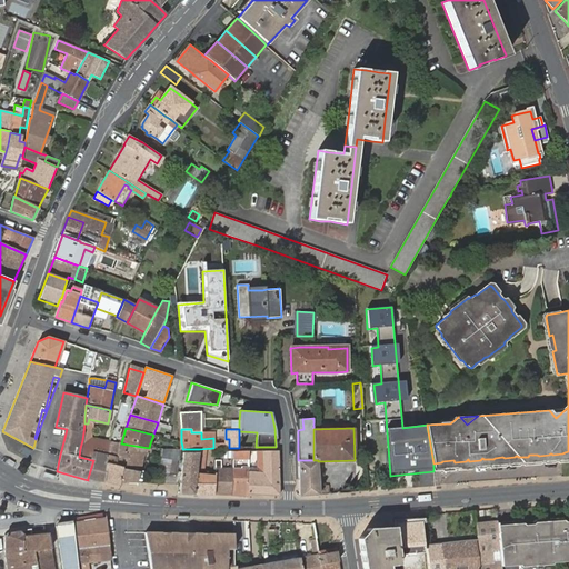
[(82,440),(80,448),(79,457),(88,459),(89,451),(92,452),(92,450),(95,442),(82,440)]
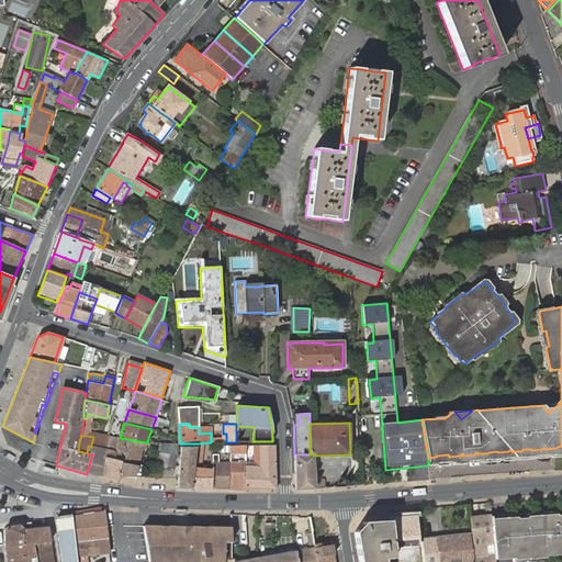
[(105,458),(108,440),(93,437),(91,445),(91,447),(88,446),(87,453),(90,454),(92,454),(87,472),(103,475),(105,458)]
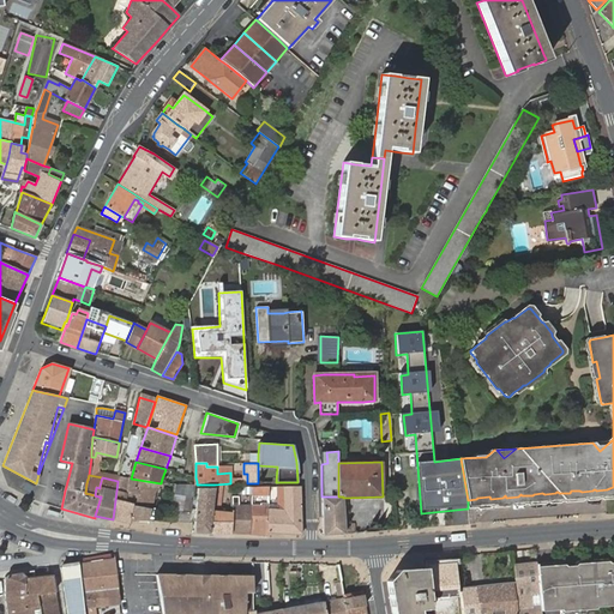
[(131,479),(130,477),(128,482),(125,503),(132,505),(132,506),(151,510),(155,492),(155,487),(160,488),(161,488),(162,483),(161,483),(131,479)]
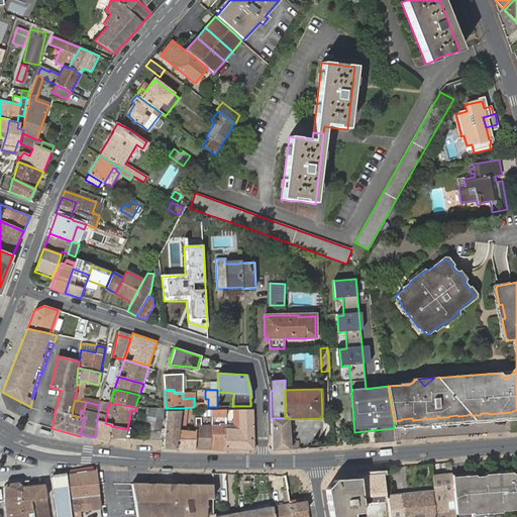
[(108,406),(99,405),(97,421),(95,437),(108,441),(109,438),(111,426),(111,425),(105,423),(108,406)]
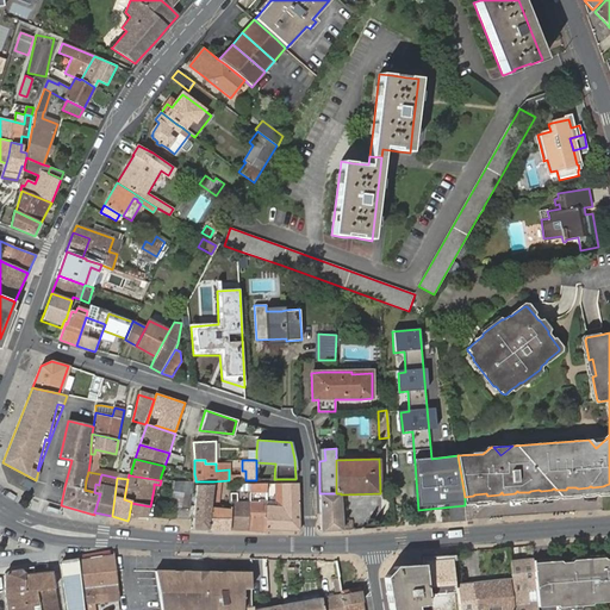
[(172,491),(173,491),(179,492),(179,495),(190,497),(192,481),(174,481),(172,491)]
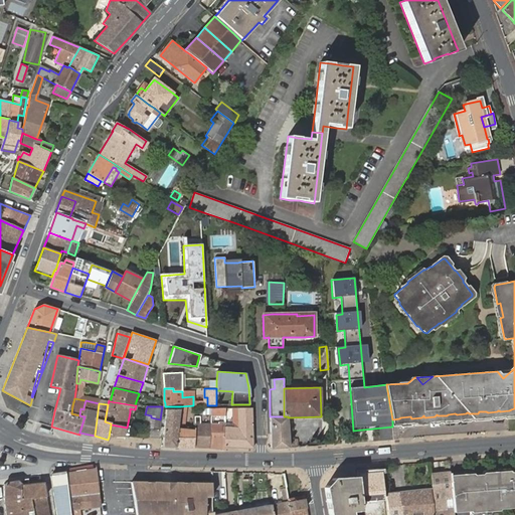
[(251,408),(249,407),(236,408),(233,408),(233,410),(233,414),(233,416),(234,423),(225,423),(225,424),(225,427),(224,447),(240,448),(253,448),(251,408)]
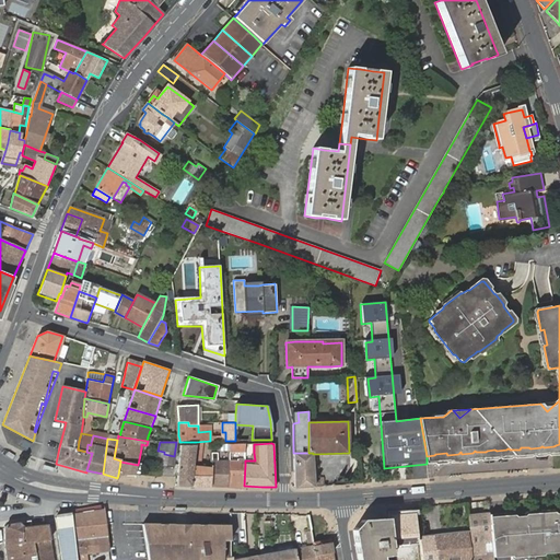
[(201,444),(196,445),(194,465),(194,476),(190,487),(211,487),(211,466),(199,466),(201,444)]
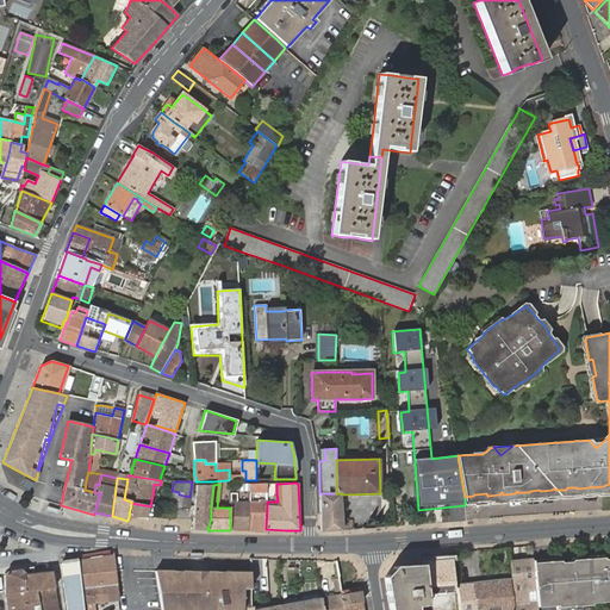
[(211,506),(213,485),(197,485),(194,510),(193,520),(193,529),(207,530),(211,518),(211,506)]
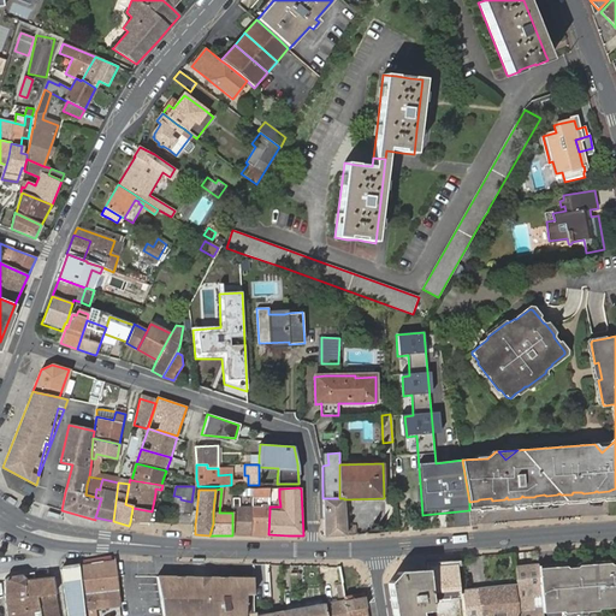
[(175,496),(171,513),(191,515),(194,502),(191,502),(181,499),(181,497),(175,496)]
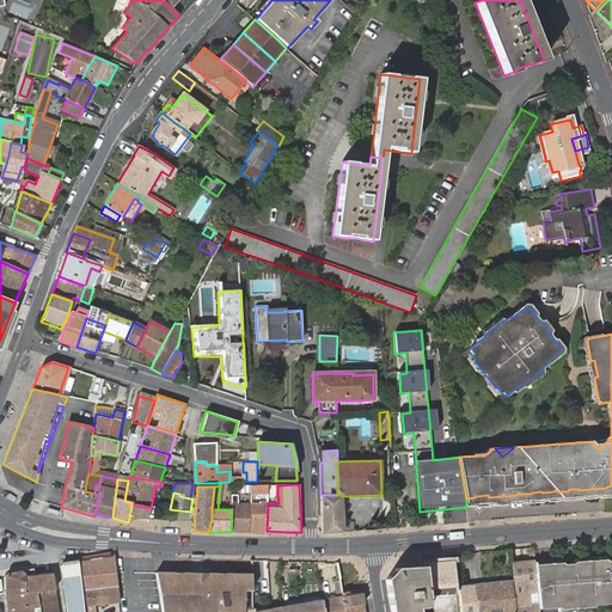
[(277,493),(268,494),(268,503),(279,503),(277,495),(277,493)]
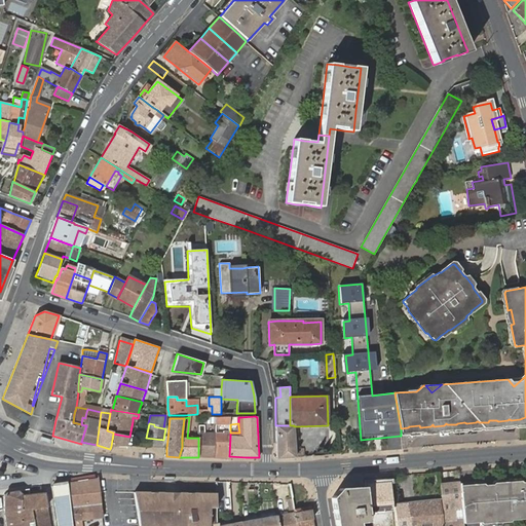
[(276,458),(295,457),(294,426),(294,425),(290,425),(275,425),(276,458)]
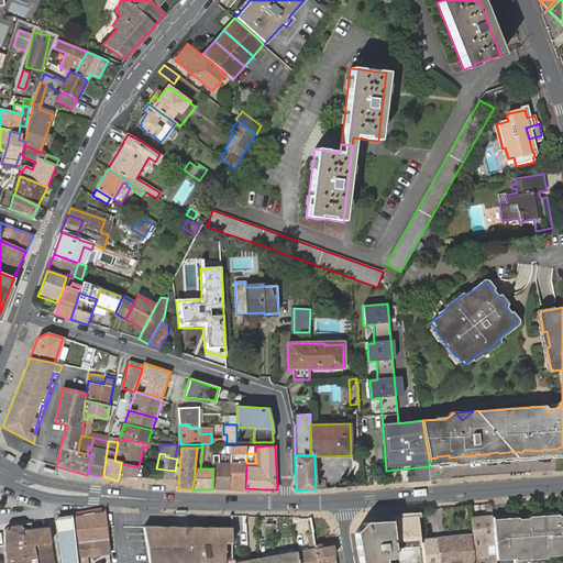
[(139,467),(121,464),(119,477),(136,478),(136,477),(139,467)]
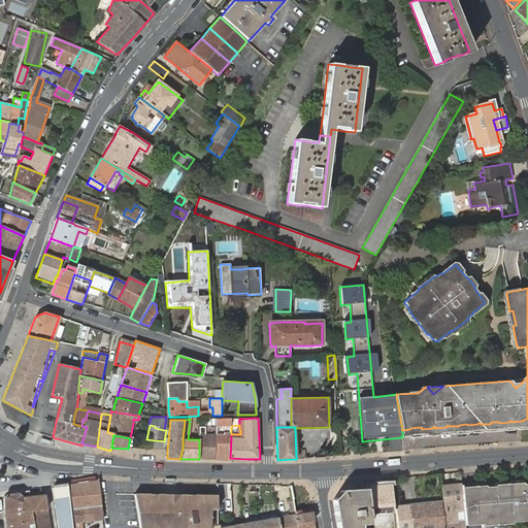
[(230,460),(230,458),(231,438),(231,435),(216,435),(216,436),(215,460),(230,460)]
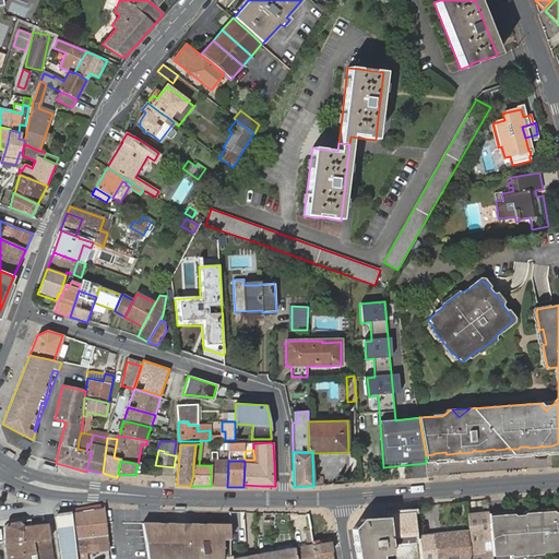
[(228,462),(211,462),(211,465),(211,486),(227,487),(228,462)]
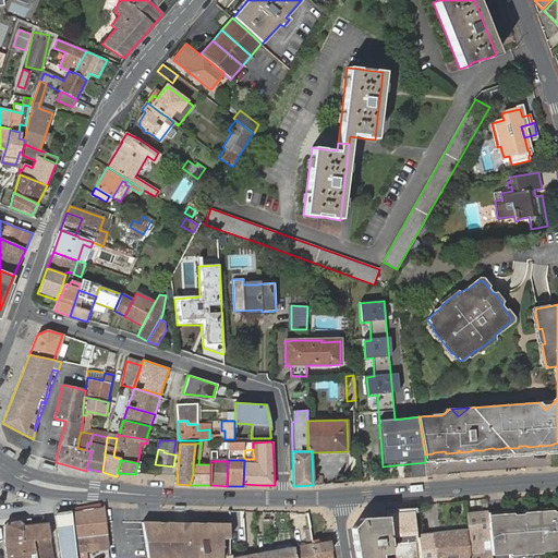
[(86,557),(85,552),(88,548),(88,547),(98,546),(98,547),(101,549),(109,548),(105,516),(104,508),(88,510),(71,513),(74,532),(75,541),(75,549),(76,553),(76,557),(86,557)]
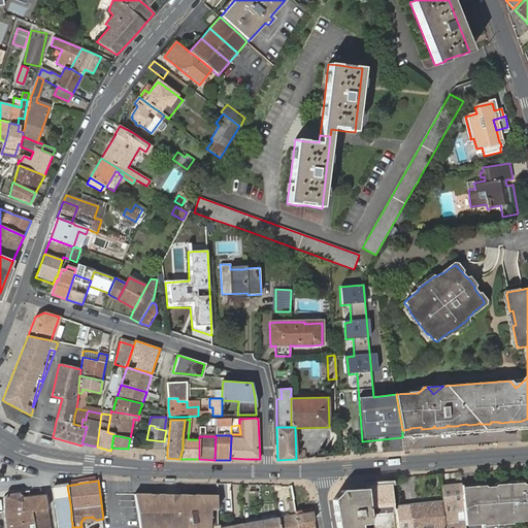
[(367,485),(369,513),(371,514),(381,513),(383,513),(388,513),(388,521),(382,520),(380,527),(394,527),(394,523),(391,483),(367,485)]
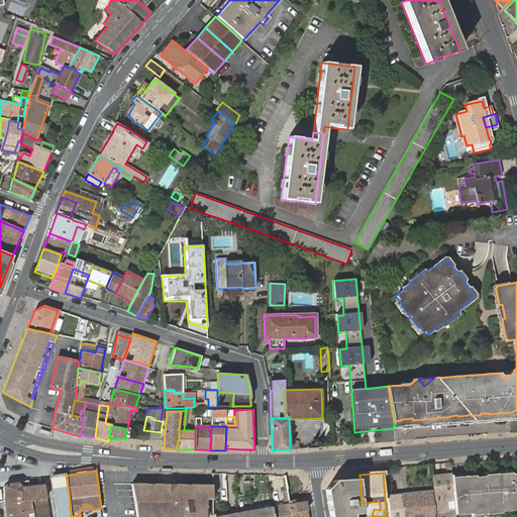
[(455,516),(455,514),(454,510),(447,511),(445,500),(453,499),(451,480),(451,475),(451,474),(432,476),(435,513),(435,516),(455,516)]
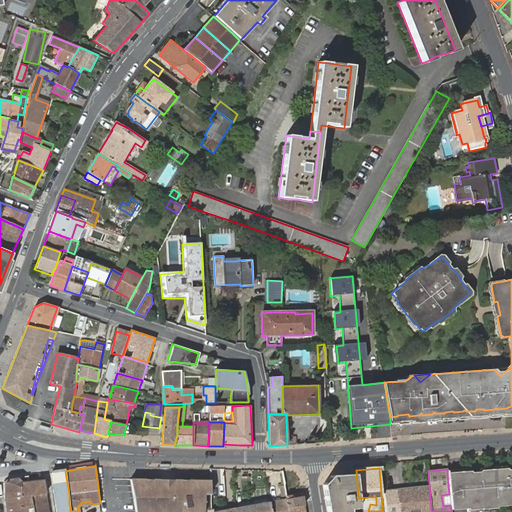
[(508,470),(498,471),(499,484),(485,485),(471,486),(471,487),(472,498),(468,498),(469,505),(473,505),(473,508),(497,506),(510,505),(509,496),(509,486),(508,470)]
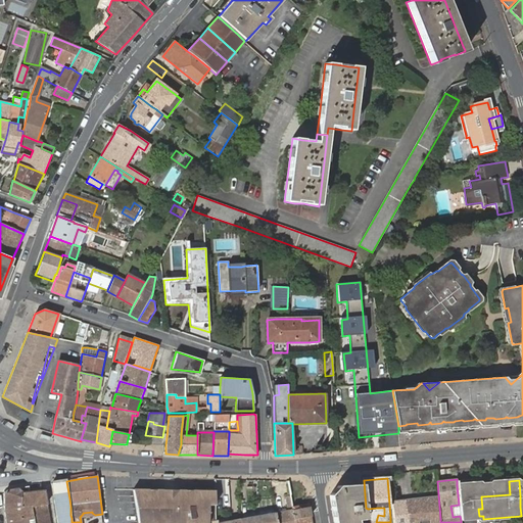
[(69,498),(66,481),(51,483),(54,501),(56,512),(56,517),(57,521),(57,522),(72,522),(72,518),(70,515),(70,507),(69,498)]
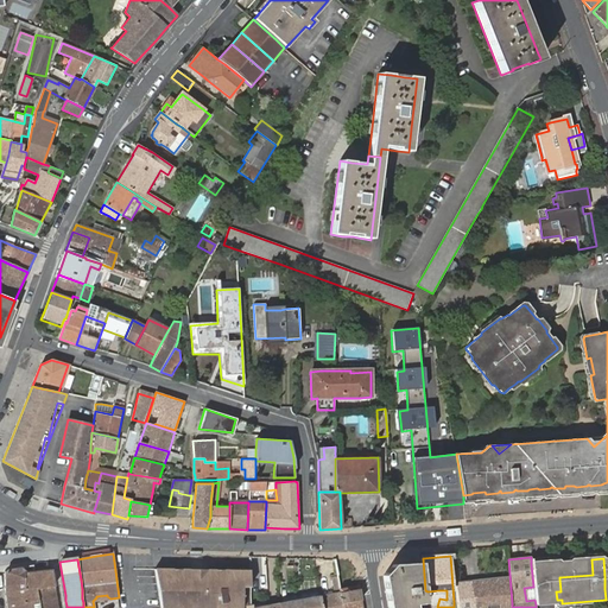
[(543,563),(531,564),(533,587),(534,597),(534,600),(536,605),(546,605),(555,603),(562,603),(562,600),(557,600),(556,591),(561,591),(559,578),(559,577),(576,576),(593,575),(591,559),(569,561),(559,562),(551,562),(543,563)]
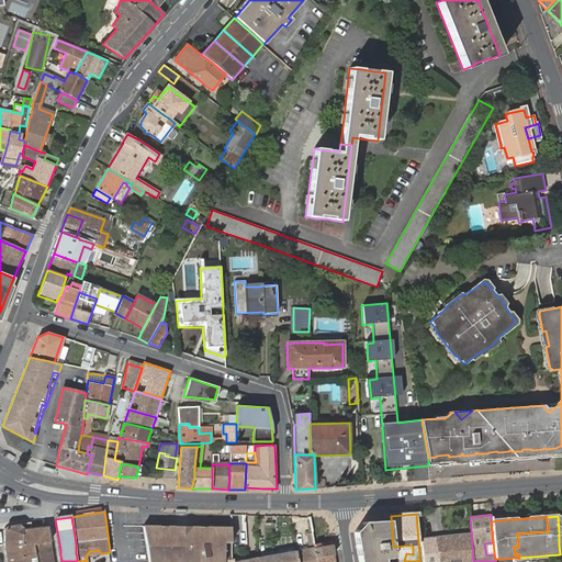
[(384,561),(384,559),(394,558),(393,546),(390,520),(380,521),(364,521),(355,532),(357,549),(358,555),(359,561),(384,561)]
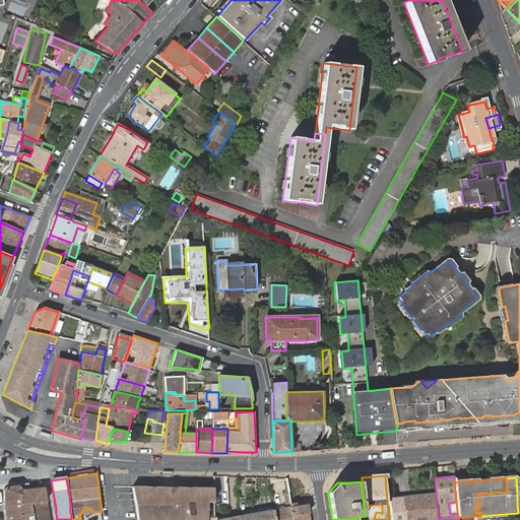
[(30,504),(46,502),(44,488),(29,489),(28,483),(21,484),(20,504),(30,503),(30,504)]
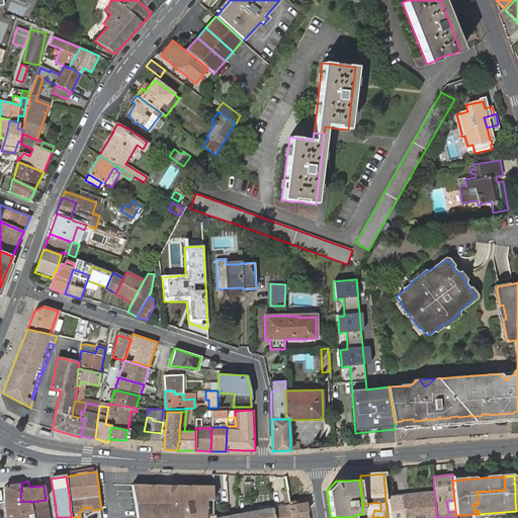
[(49,517),(46,500),(30,502),(30,501),(20,502),(21,483),(14,484),(14,485),(6,486),(4,488),(4,504),(6,516),(5,517),(49,517)]
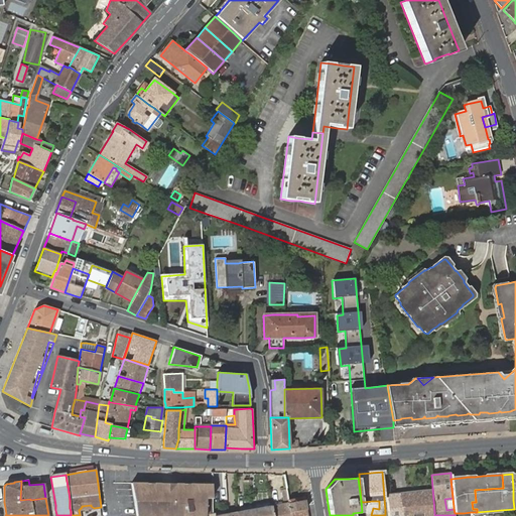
[(161,484),(132,484),(132,485),(136,512),(136,515),(206,515),(207,515),(214,514),(213,499),(213,484),(207,484),(175,484),(161,484)]
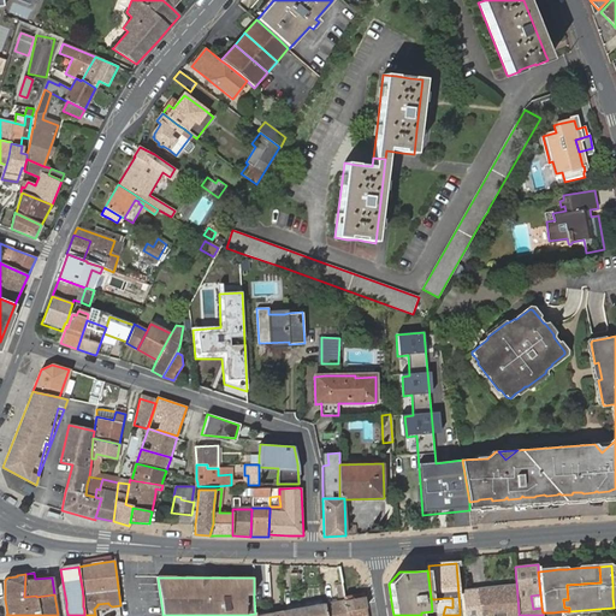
[(517,615),(515,585),(477,588),(461,591),(463,615),(517,615)]
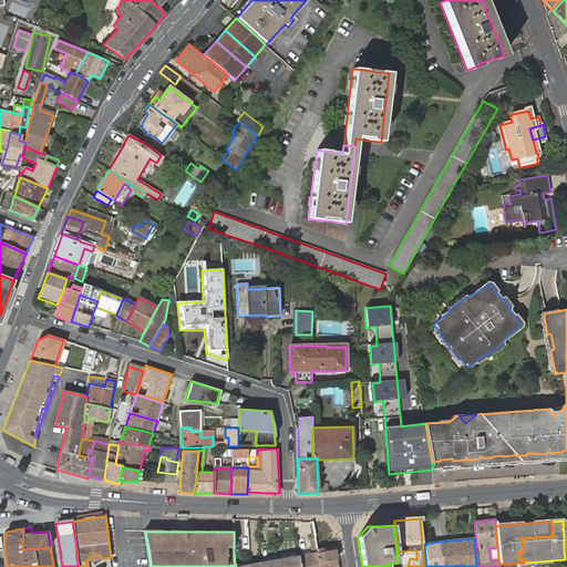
[(498,557),(497,547),(488,548),(491,560),(498,559),(498,557)]
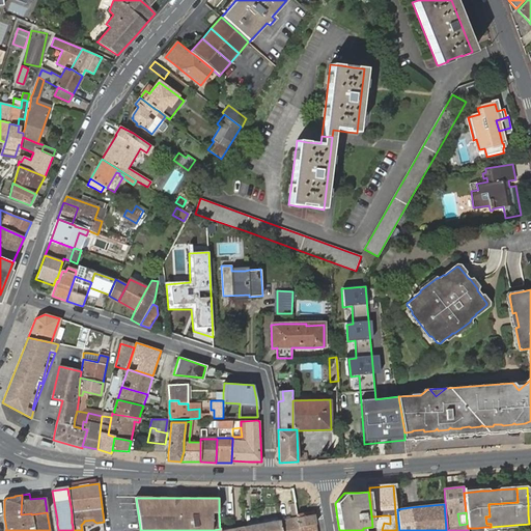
[(313,514),(298,518),(299,527),(315,524),(313,514)]
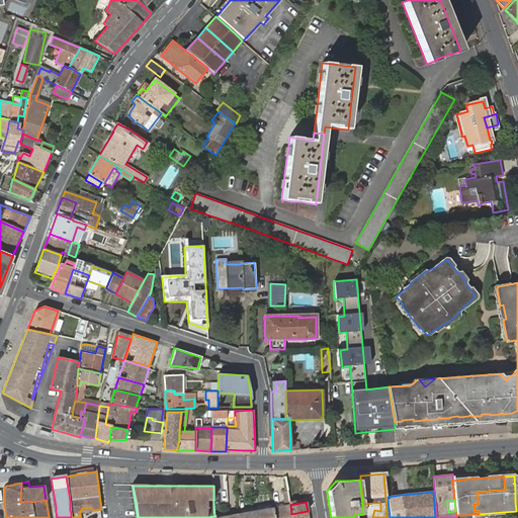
[(289,505),(273,508),(274,517),(291,517),(291,514),(289,505)]
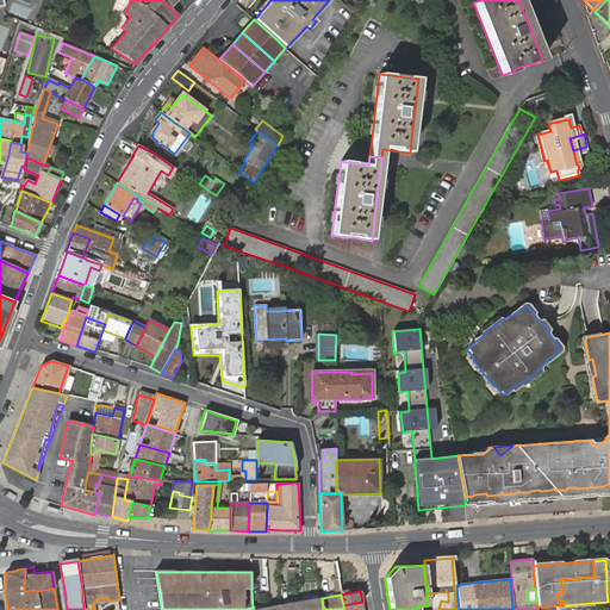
[(323,609),(322,598),(280,607),(280,609),(323,609)]
